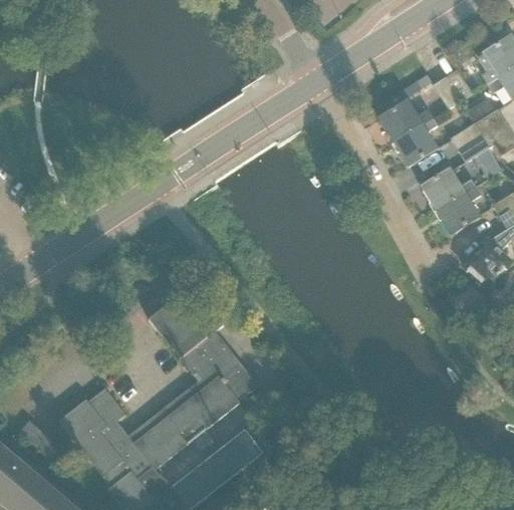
[(497,76),(513,66),(513,39),(511,35),(483,53),(497,76)]
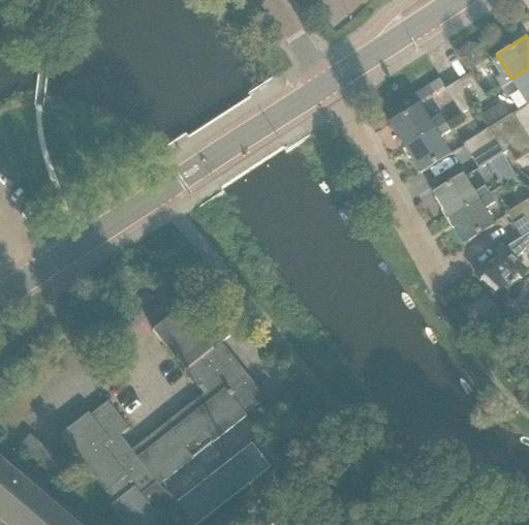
[(528,68),(511,79),(501,86),(507,94),(518,88),(527,103),(528,102),(528,68)]
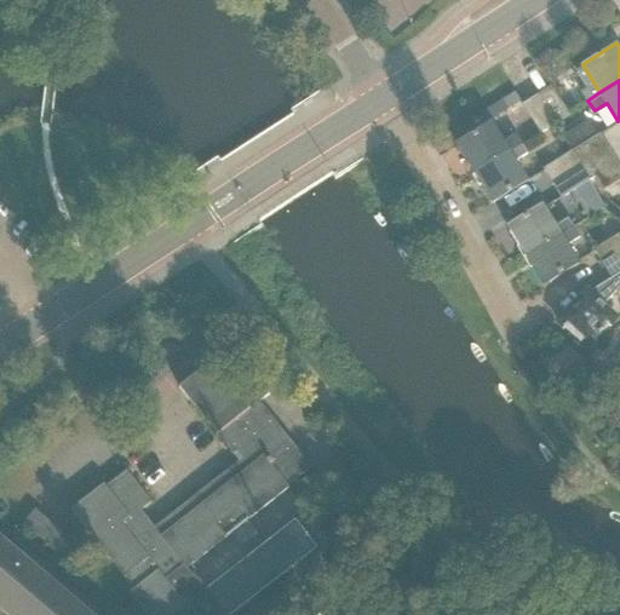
[(535,93),(554,121),(569,113),(551,84),(535,93)]
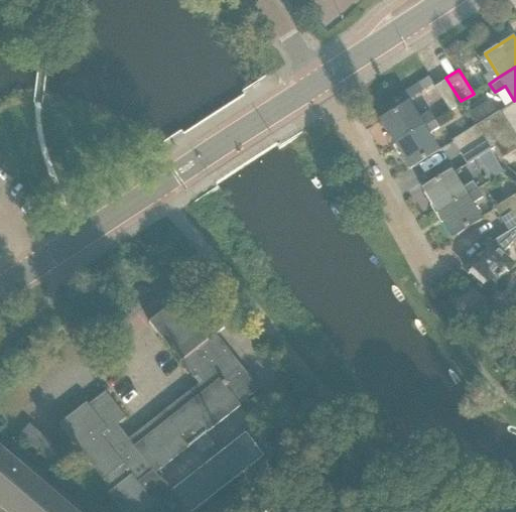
[(449,108),(461,101),(445,78),(434,84),(449,108)]
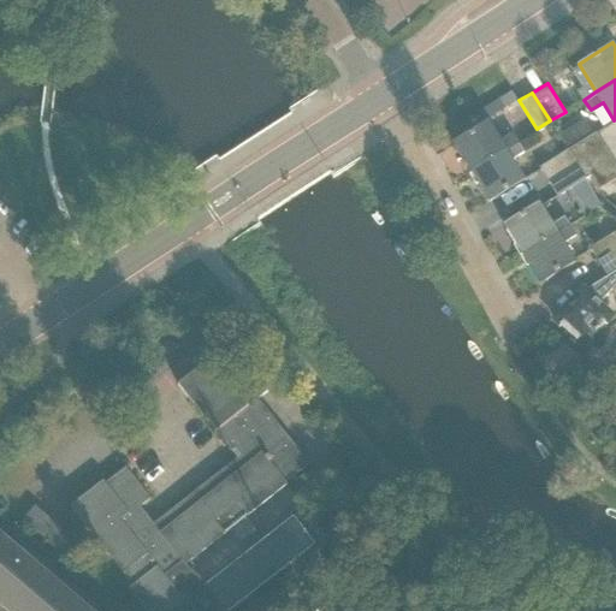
[(584,117),(560,132),(568,147),(593,131),(584,117)]
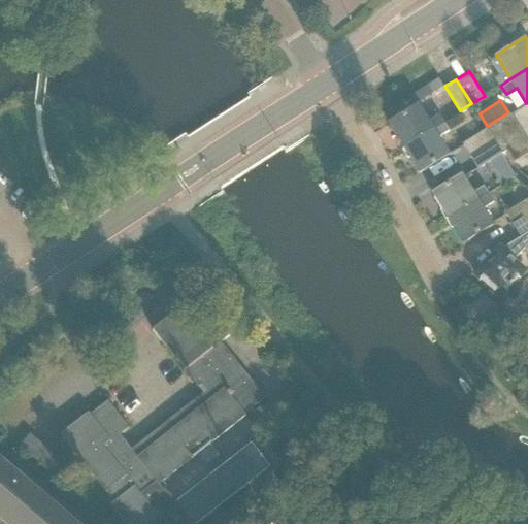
[(404,145),(433,127),(418,103),(389,121),(404,145)]
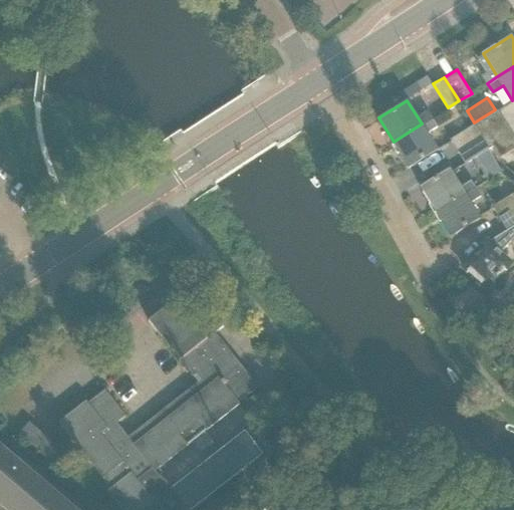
[(480,136),(505,120),(497,107),(495,109),(474,122),(473,123),(480,136)]
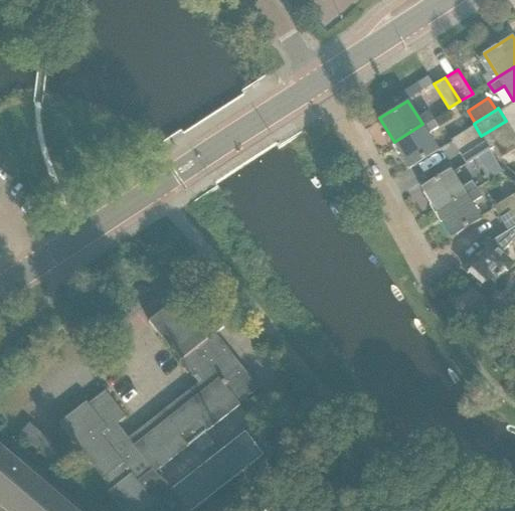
[(481,136),(489,147),(493,144),(500,156),(514,147),(514,134),(506,121),(481,136)]
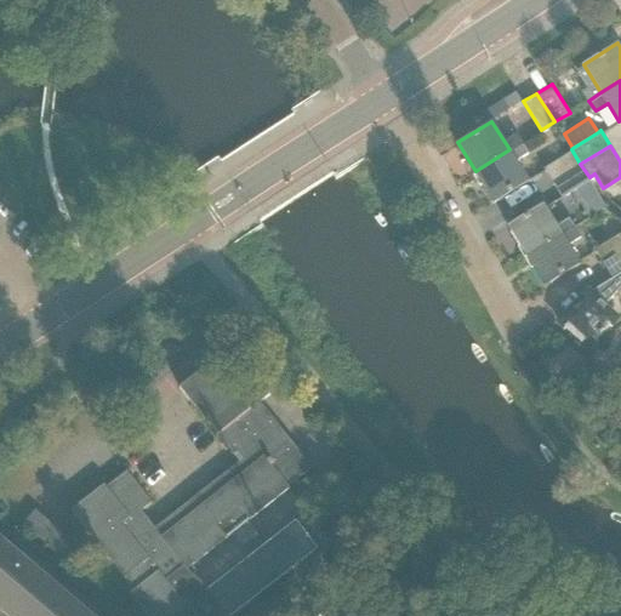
[(510,149),(476,171),(494,200),(528,178),(510,149)]
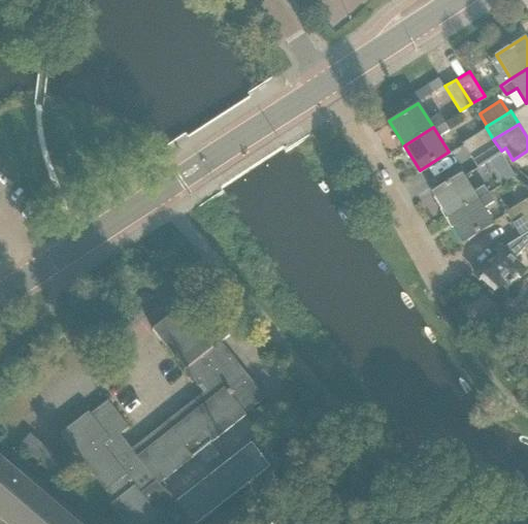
[(470,154),(493,139),(486,127),(462,141),(470,154)]
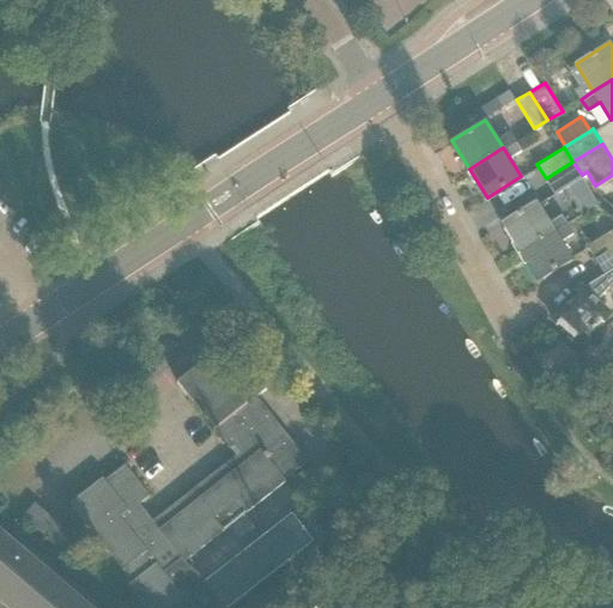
[(554,192),(582,175),(572,162),(546,178),(554,192)]
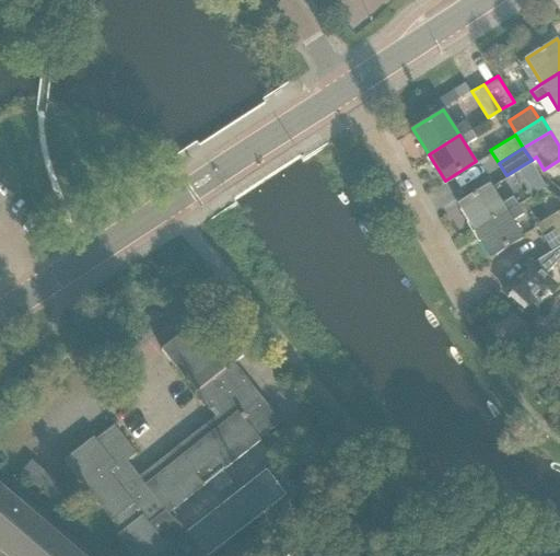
[(475,229),(505,208),(490,183),(458,203),(475,229)]
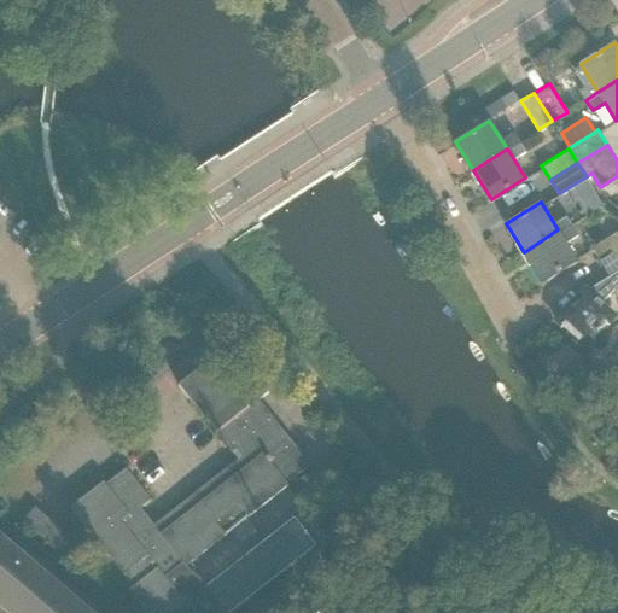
[(617,228),(592,246),(600,258),(617,246),(617,228)]
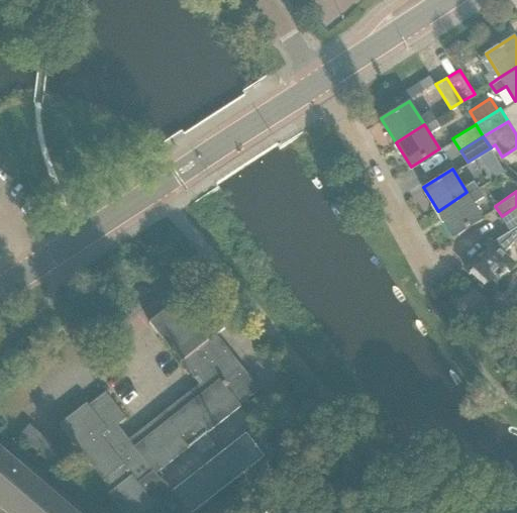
[(467,192),(438,211),(453,235),(482,217),(467,192)]
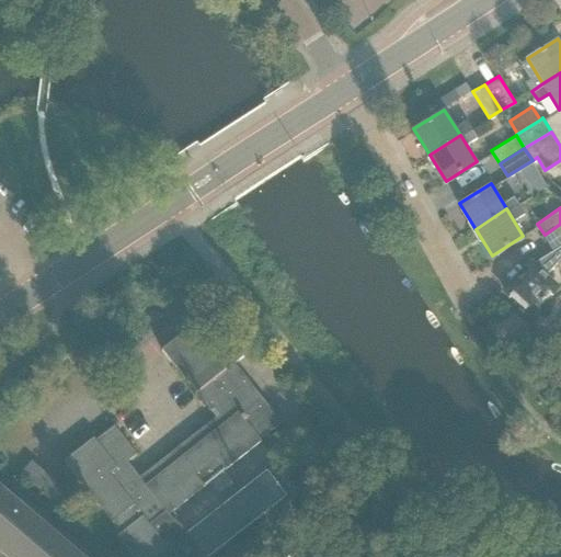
[(552,249),(560,242),(560,224),(545,235),(552,249)]
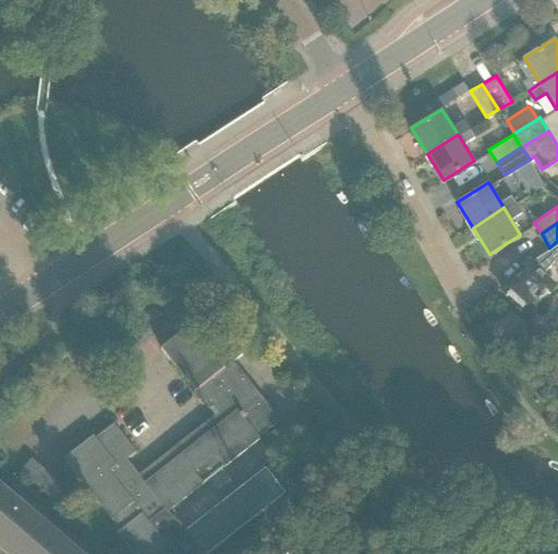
[(557,241),(530,261),(529,260),(502,287),(516,300),(516,304),(521,309),(525,309),(528,312),(554,284),(542,272),(557,254),(557,241)]
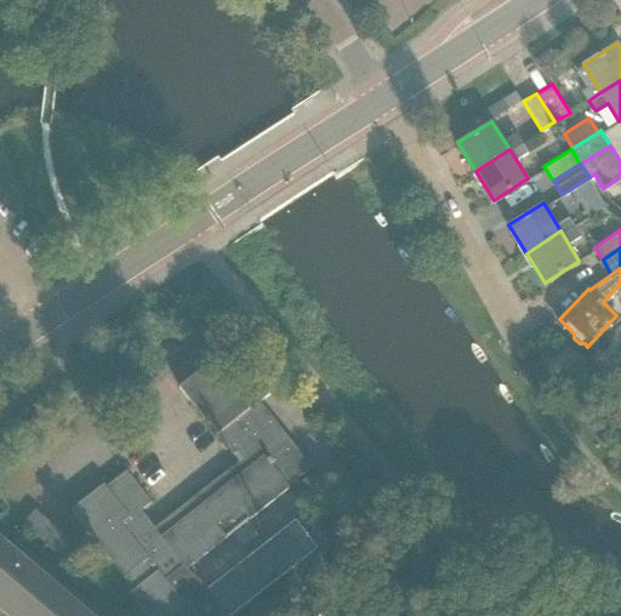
[(233,385),(212,359),(180,385),(217,432),(233,451),(238,449),(243,455),(154,525),(141,507),(151,498),(126,467),(106,484),(103,482),(70,507),(124,575),(127,572),(136,585),(129,591),(148,615),(226,615),(317,543),(295,515),(208,585),(187,566),(290,485),(288,483),(312,465),(260,399),(271,391),(254,369),(233,385)]
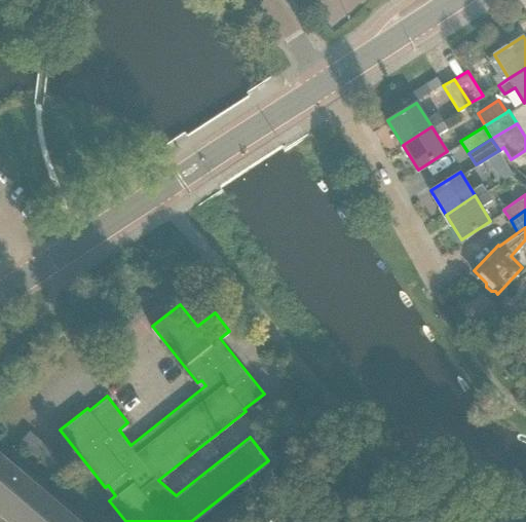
[(55,472),(66,460),(30,430),(20,442),(55,472)]
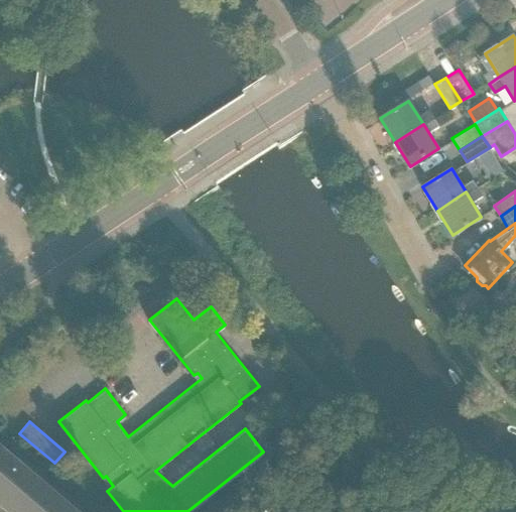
[(21,467),(0,448),(0,504),(9,511),(75,511),(67,505),(69,503),(60,496),(58,498),(29,474),(31,471),(24,465),(21,467)]
